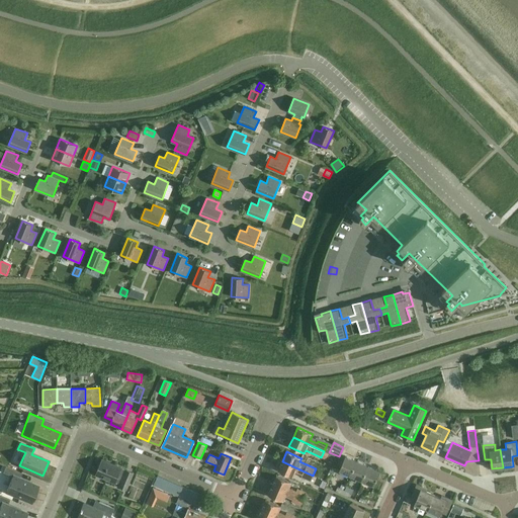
[(351,476),(357,461),(345,456),(339,470),(351,476)]
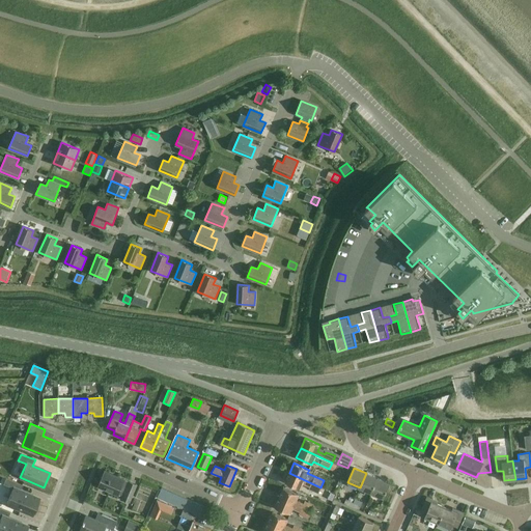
[(130,502),(137,485),(130,482),(129,485),(123,483),(124,480),(105,472),(99,486),(118,495),(119,495),(123,496),(122,499),(130,502)]
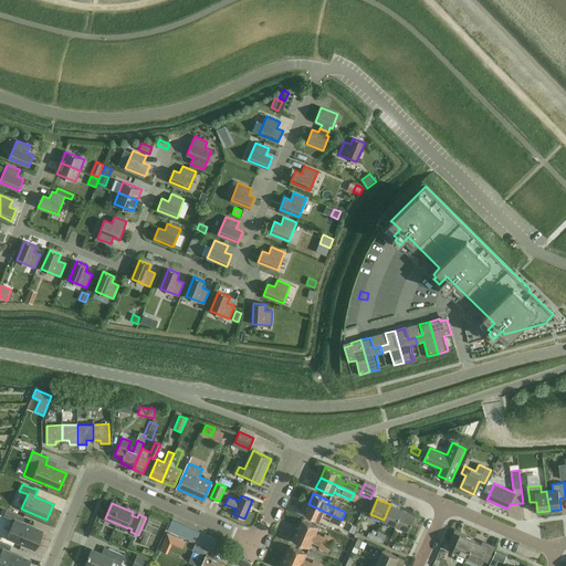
[(339,525),(342,520),(308,504),(304,514),(321,522),(323,515),(331,519),(329,522),(339,525)]
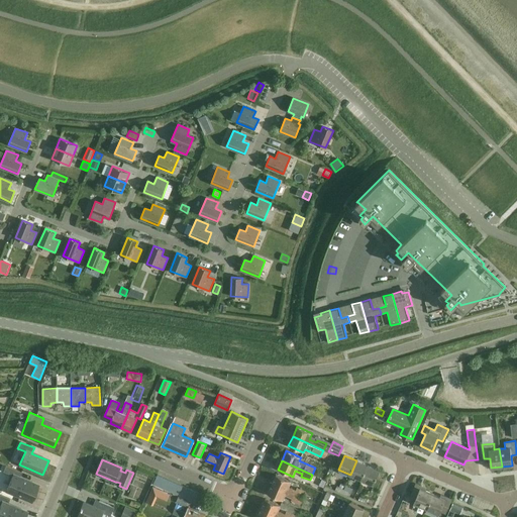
[(362,480),(369,466),(356,460),(350,475),(362,480)]
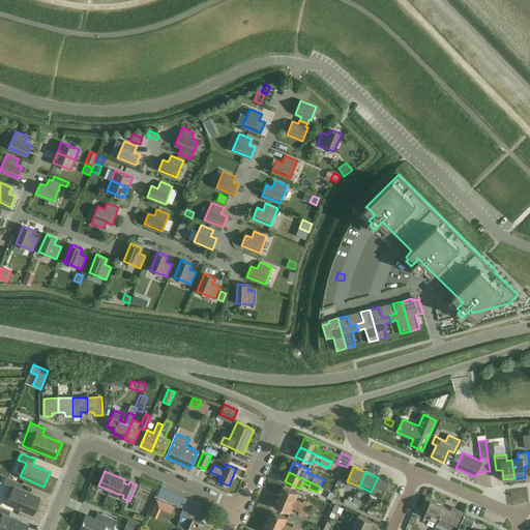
[(36,505),(39,498),(20,490),(23,483),(7,477),(4,483),(16,488),(9,503),(35,513),(38,506),(36,505)]
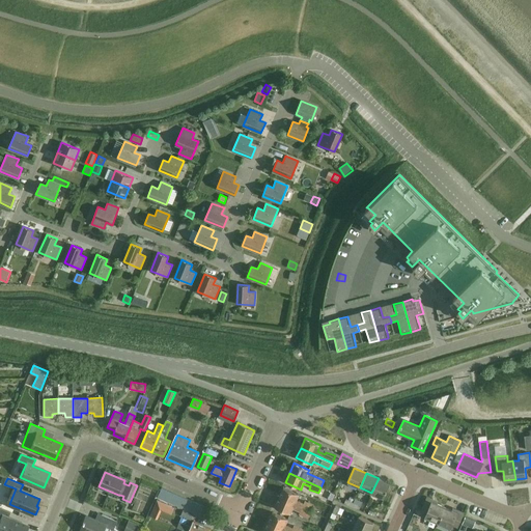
[(379,478),(371,493),(384,498),(390,483),(379,478)]
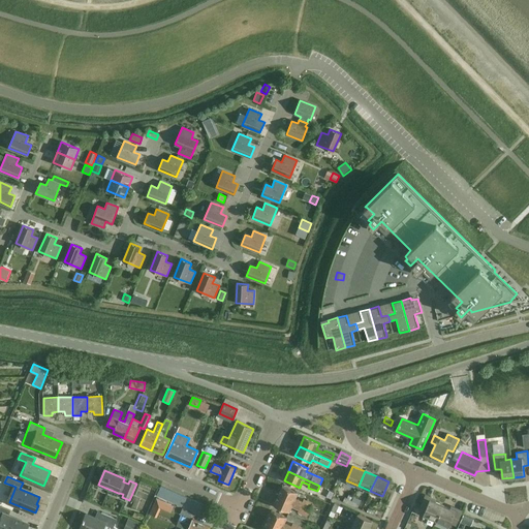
[(328,478),(323,485),(331,490),(335,484),(328,478)]
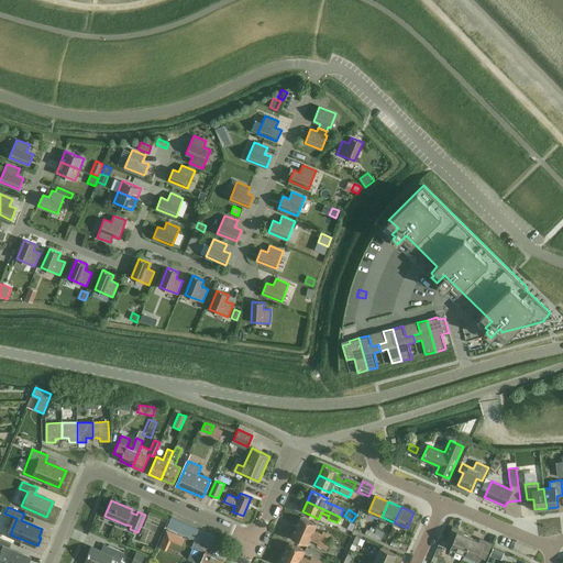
[(176,519),(172,518),(170,517),(166,528),(172,530),(176,519)]
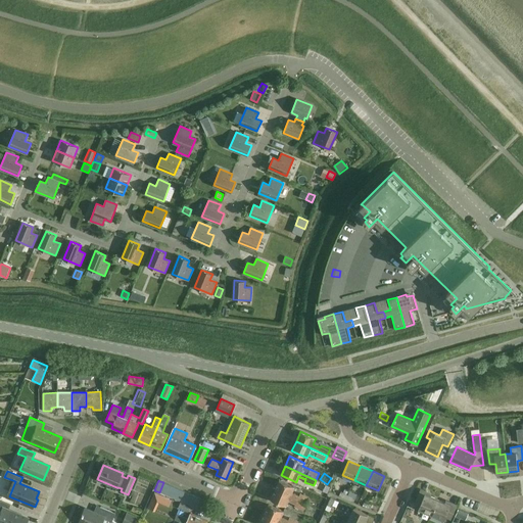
[(280,480),(274,493),(292,502),(298,488),(280,480)]
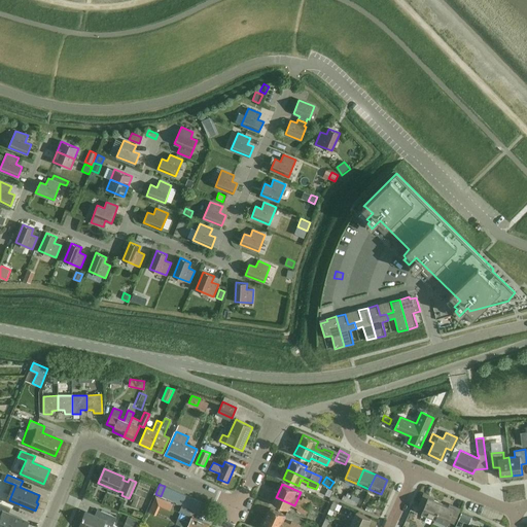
[(365,497),(367,492),(352,485),(350,490),(365,497)]
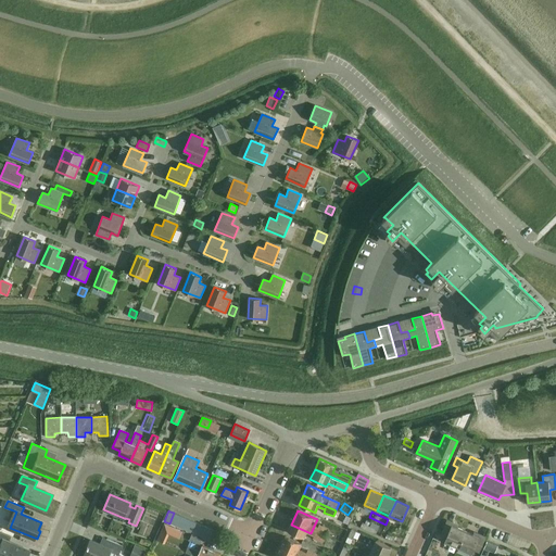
[(169,523),(175,526),(179,516),(174,513),(169,523)]
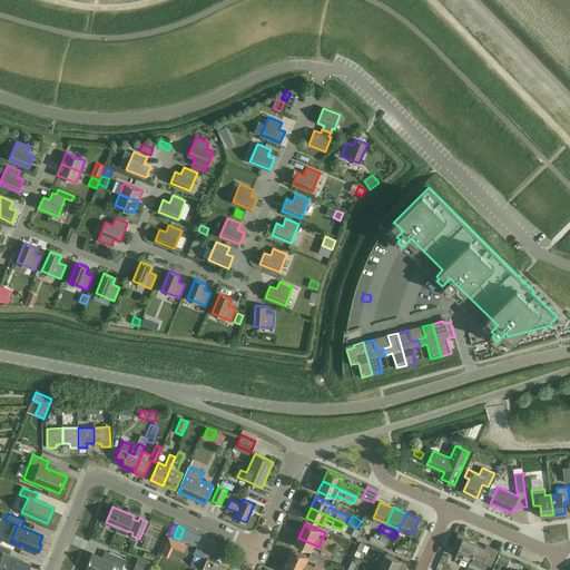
[(179,539),(185,541),(189,531),(184,529),(179,539)]
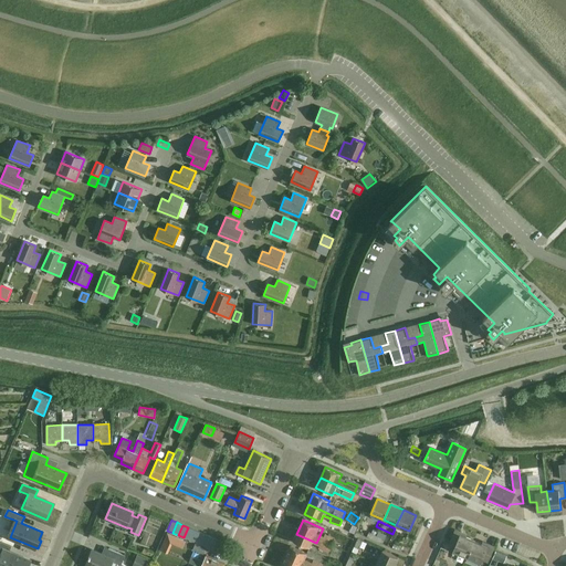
[(184,537),(188,540),(192,530),(188,527),(184,537)]
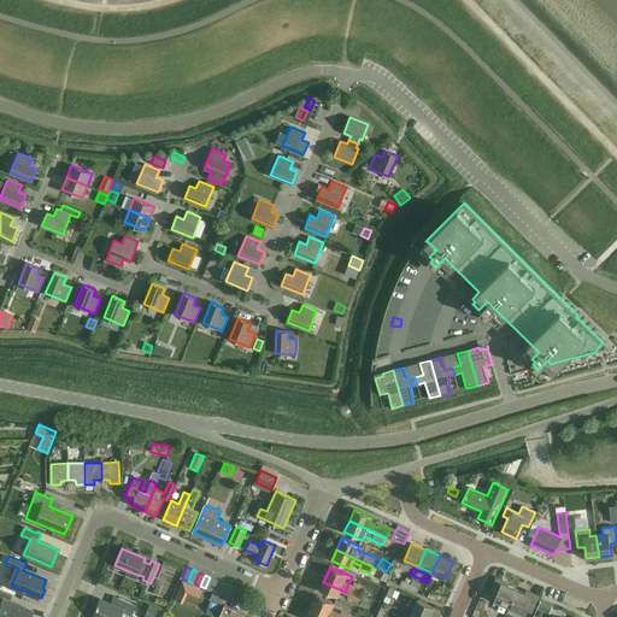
[(205,588),(211,591),(216,580),(210,577),(205,588)]
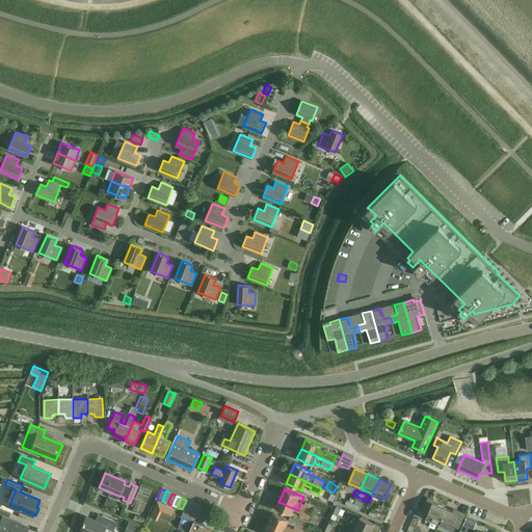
[(440,523),(446,508),(433,503),(434,501),(428,498),(422,512),(428,515),(426,517),(440,523)]
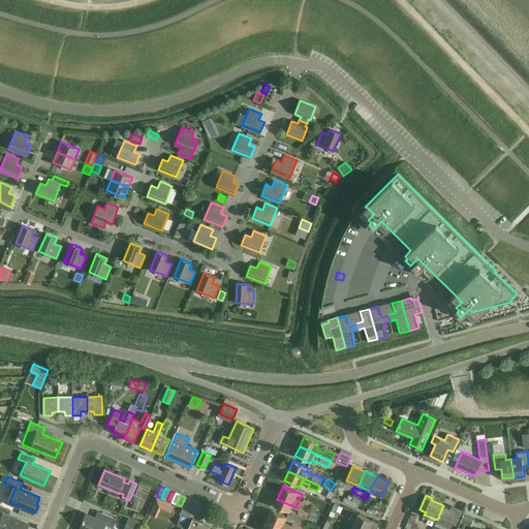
[(190,499),(185,497),(181,506),(186,508),(190,499)]
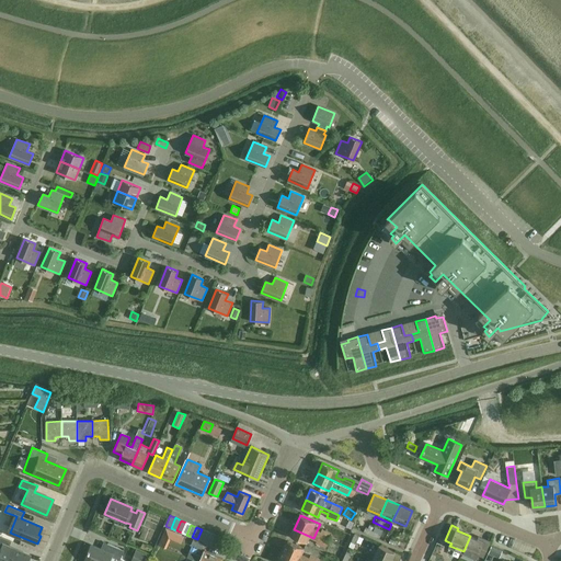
[(207,531),(202,529),(197,539),(203,542),(207,531)]
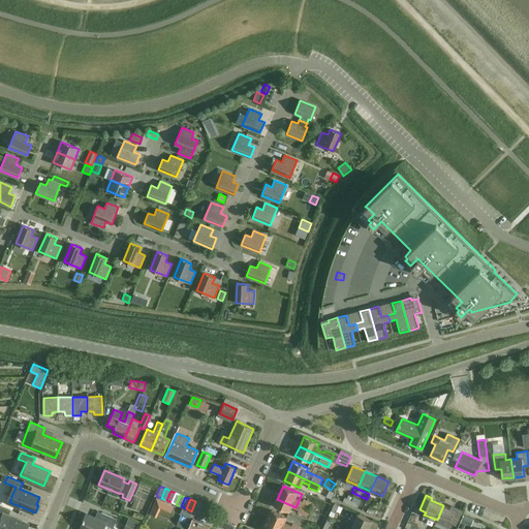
[(289,521),(296,507),(277,499),(271,512),(289,521)]
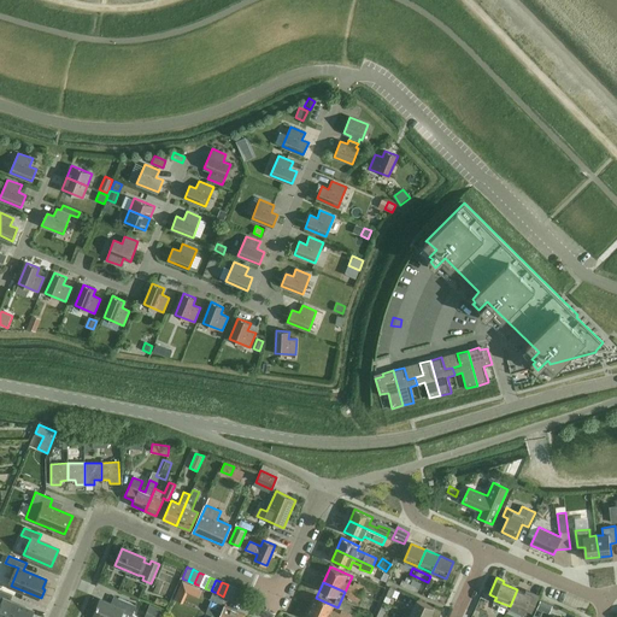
[(223,597),(229,599),(234,588),(228,585),(223,597)]
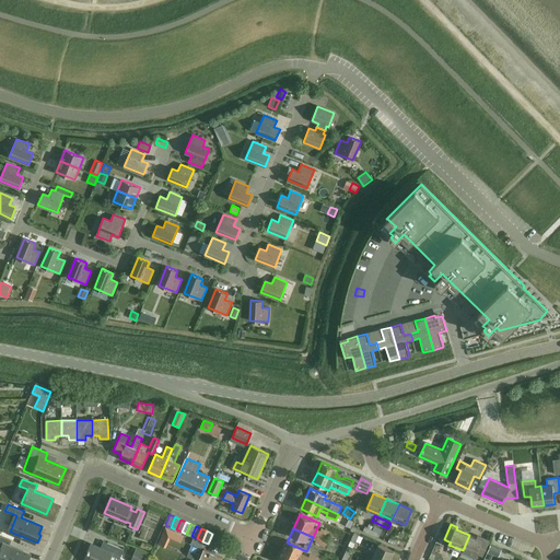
[(148,539),(160,541),(161,535),(149,533),(148,539)]
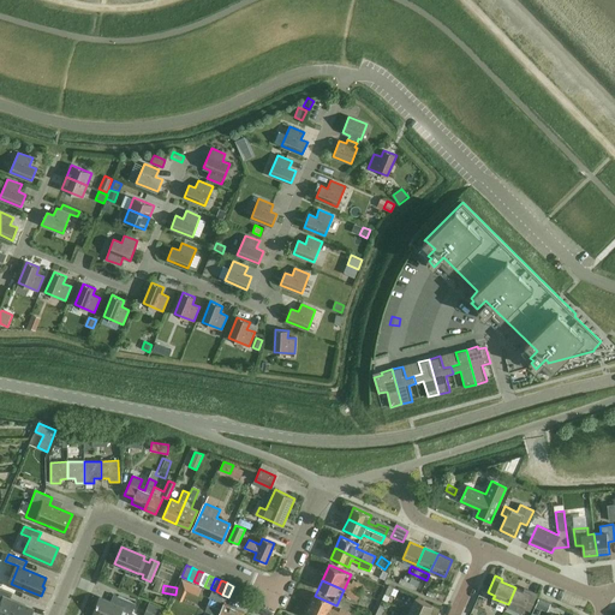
[(238,589),(233,586),(228,597),(233,599),(238,589)]
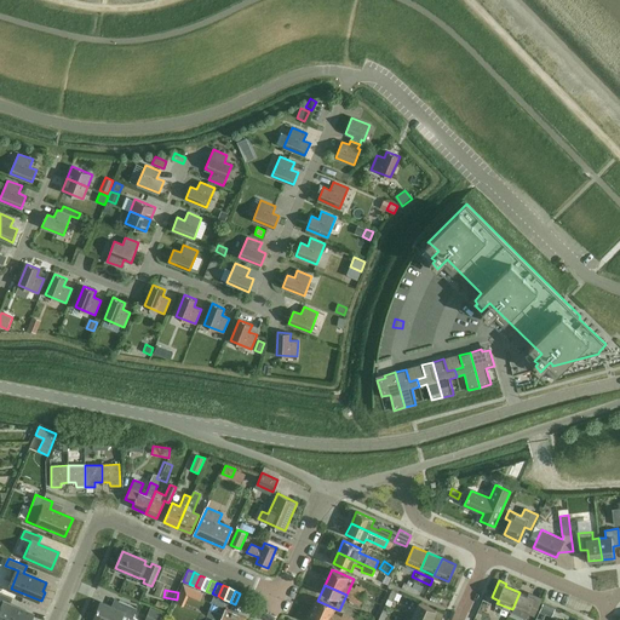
[(0,606),(0,619),(29,619),(33,615),(9,604),(11,598),(0,592),(0,602),(1,603),(0,606)]
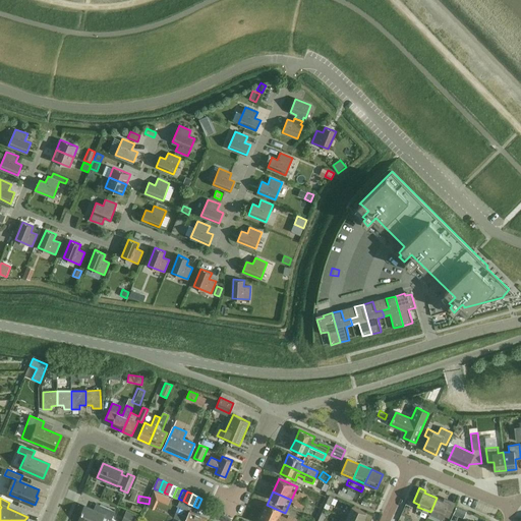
[(437,498),(430,512),(443,518),(444,515),(449,517),(455,503),(449,501),(448,503),(437,498)]
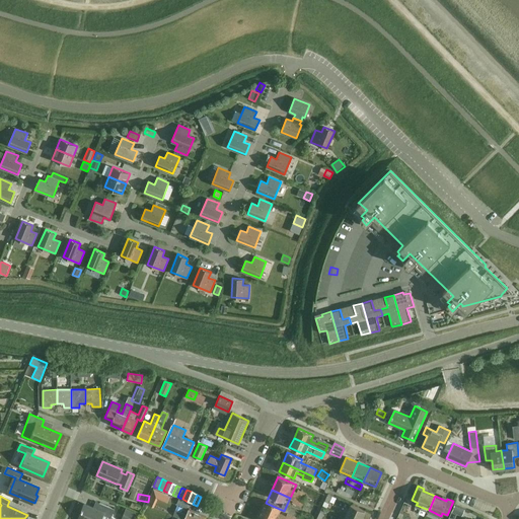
[(176,504),(187,508),(189,503),(178,499),(176,504)]
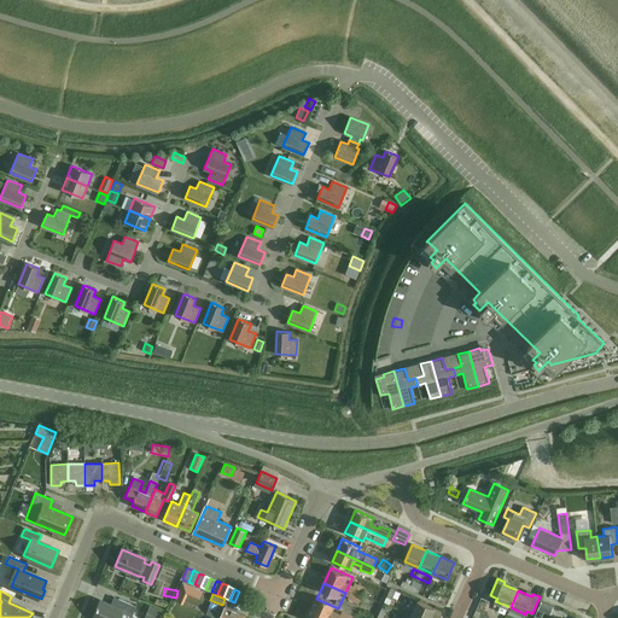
[(127,617),(128,616),(132,617),(135,607),(118,599),(115,607),(100,600),(92,617),(127,617)]
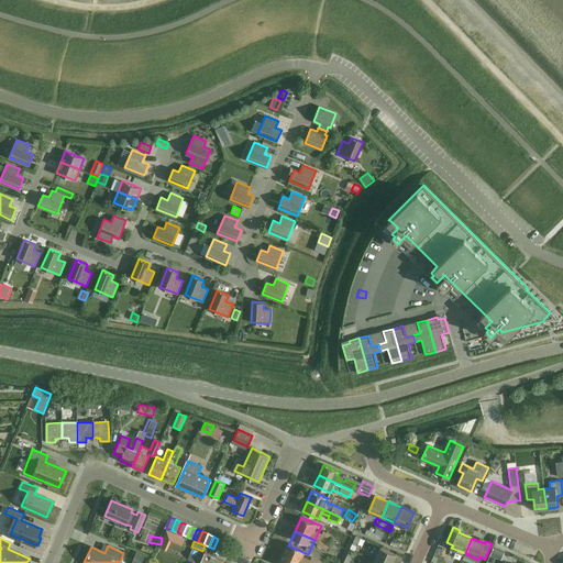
[(282,560),(289,562),(304,562),(308,554),(288,545),(282,560)]
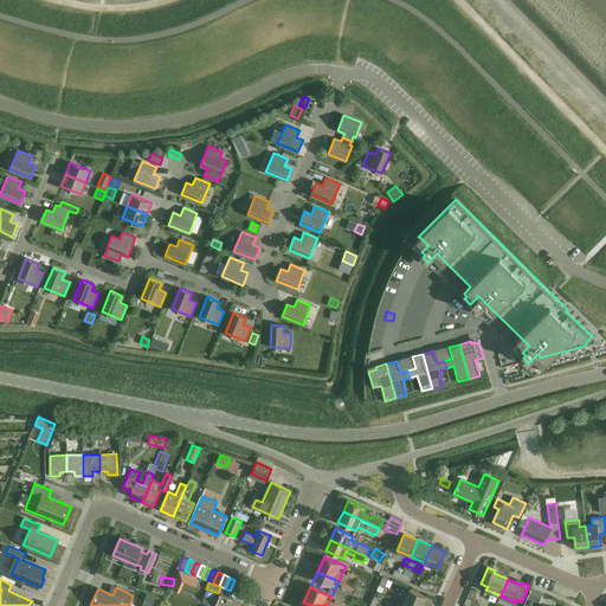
[(404,603),(411,605),(421,605),(426,597),(410,588),(404,603)]
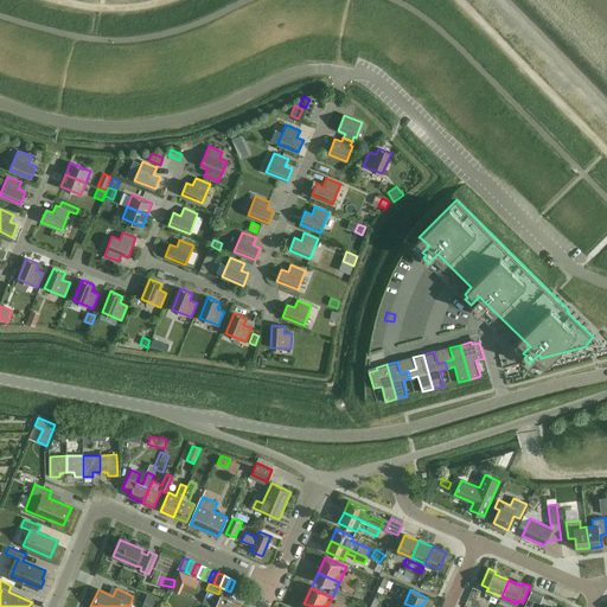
[(532,590),(529,599),(540,604),(543,595),(532,590)]
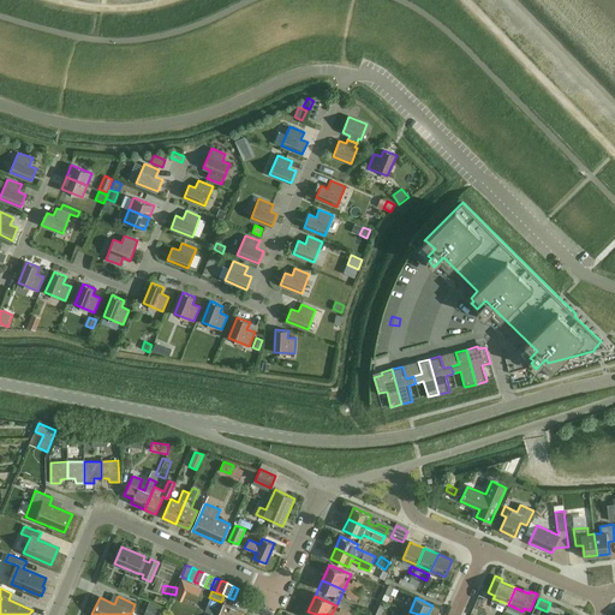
[(150,603),(144,614),(161,614),(165,609),(150,603)]
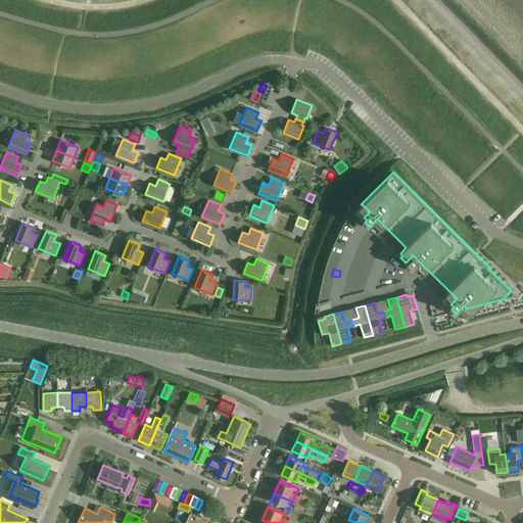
[(205,522),(207,521),(190,513),(188,518),(177,514),(175,519),(183,522),(205,522)]
